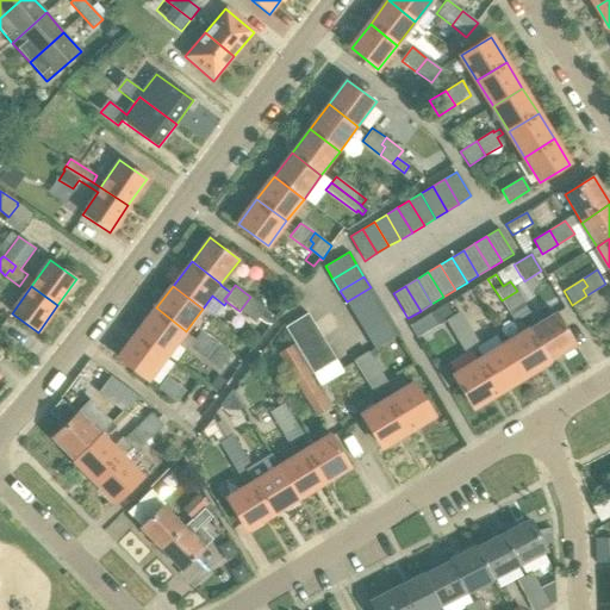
[(354,313),(378,299),(371,287),(347,302),(354,313)]
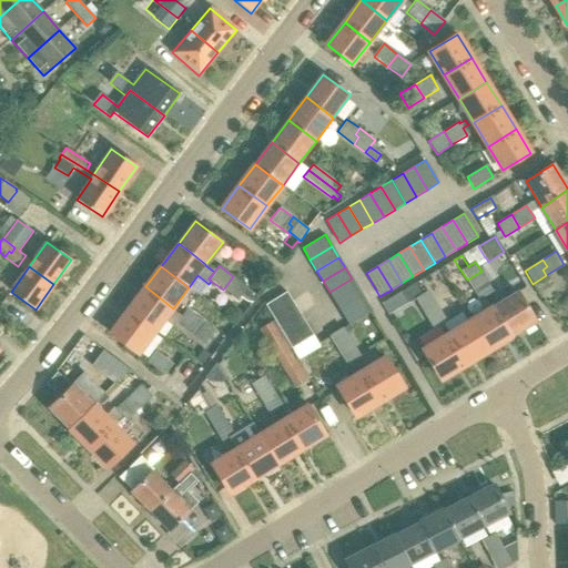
[(482,271),(467,280),(480,301),(494,292),(482,271)]
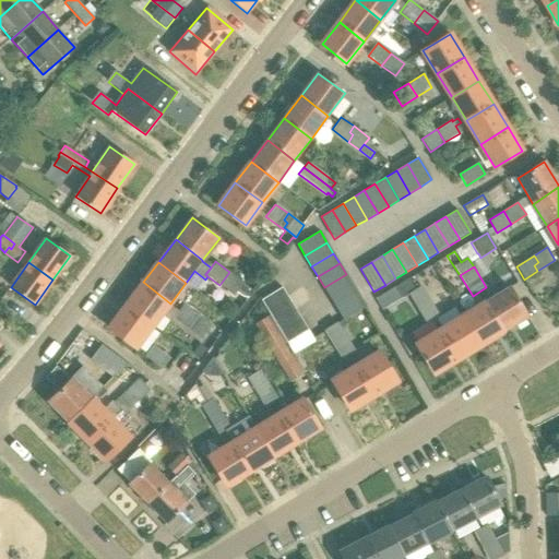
[(244,283),(229,272),(219,285),(234,296),(239,289),(242,284),(244,283)]
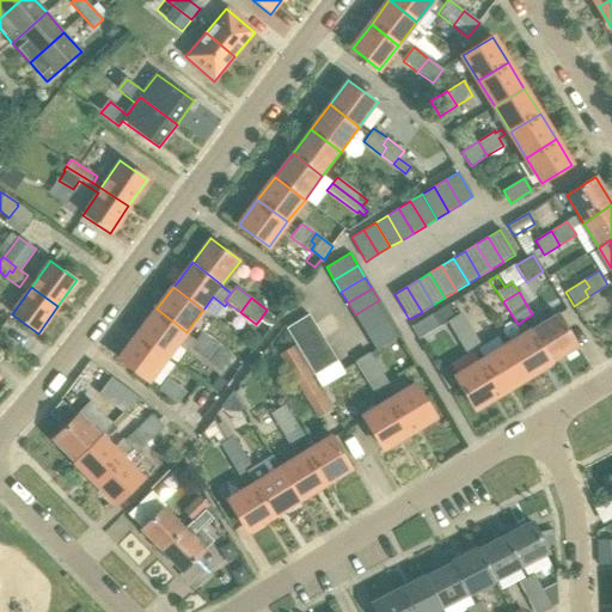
[(362,326),(386,312),(379,300),(355,314),(362,326)]
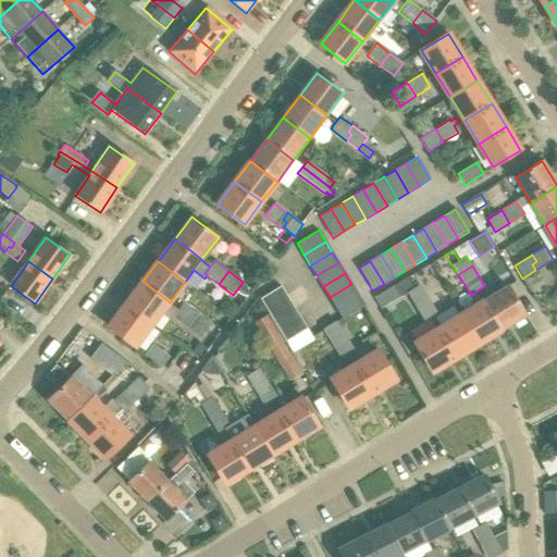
[(153,324),(170,302),(143,281),(126,304),(153,324)]
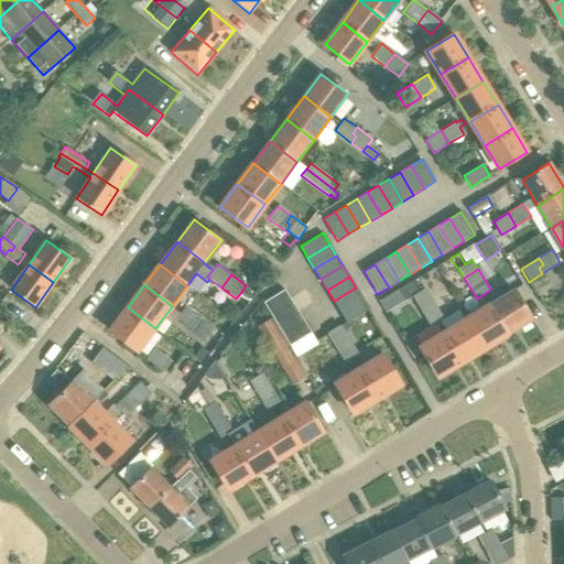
[(340,312),(362,299),(356,288),(334,301),(340,312)]
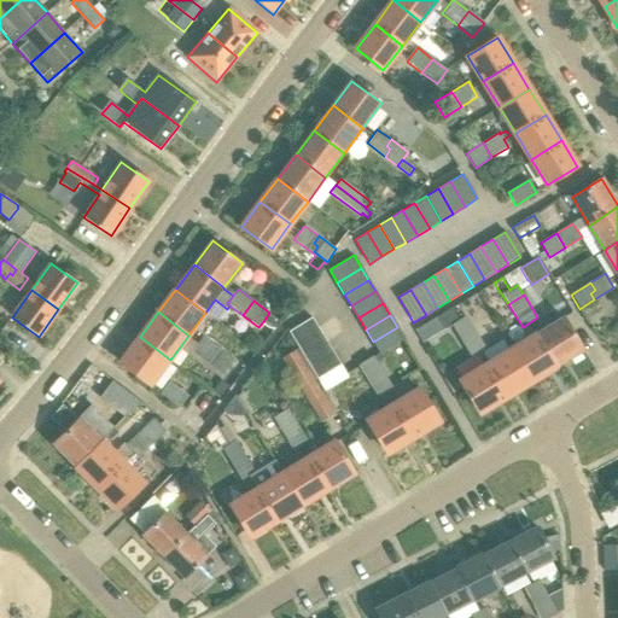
[(461,342),(476,333),(466,316),(452,326),(461,342)]
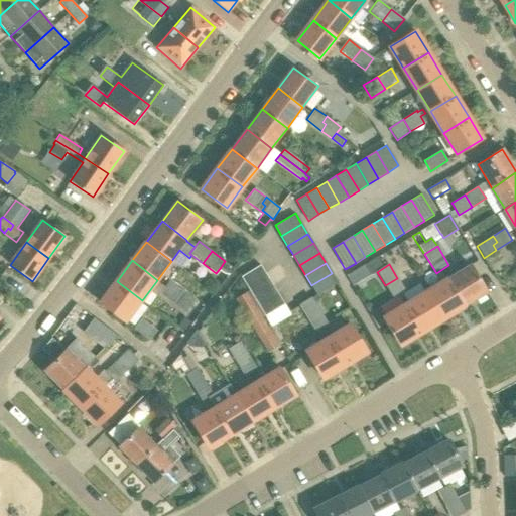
[(449,277),(467,304),(488,291),(471,264),(449,277)]
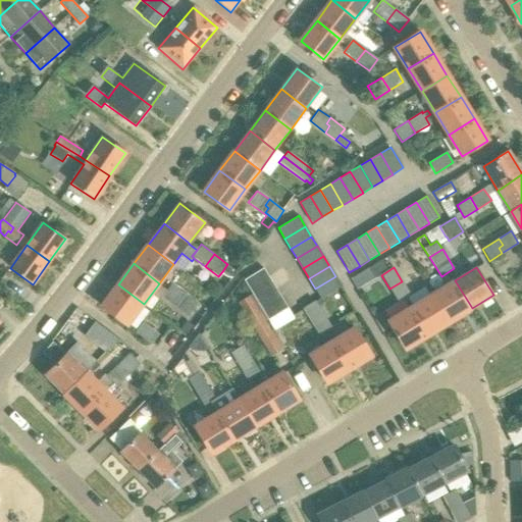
[(250,291),(269,279),(263,269),(244,280),(250,291)]
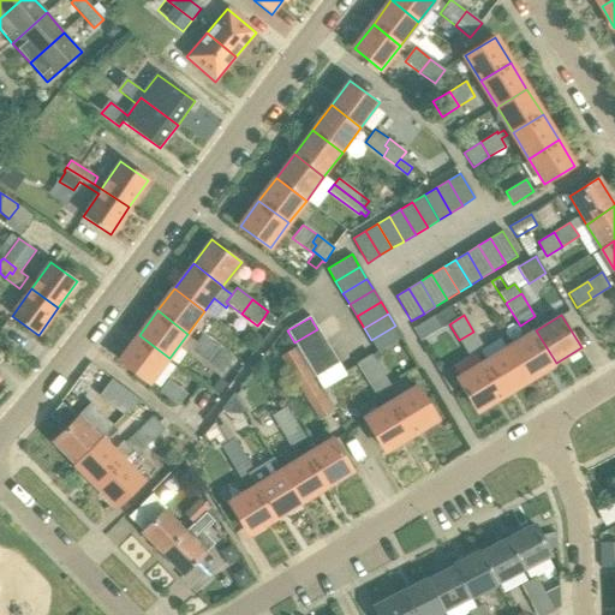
[(424,322),(413,329),(421,341),(431,334),(424,322)]
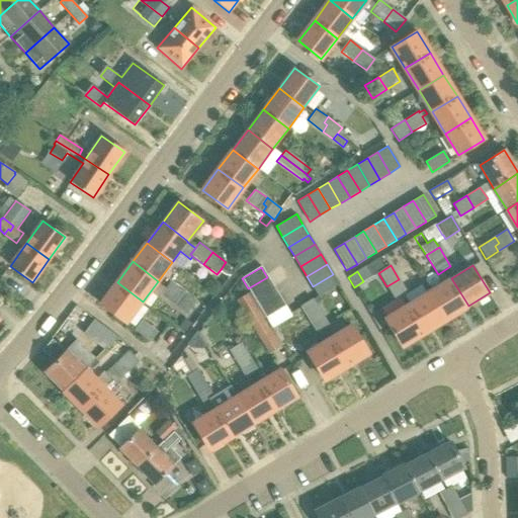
[(333,274),(313,286),(319,296),(339,284),(333,274)]
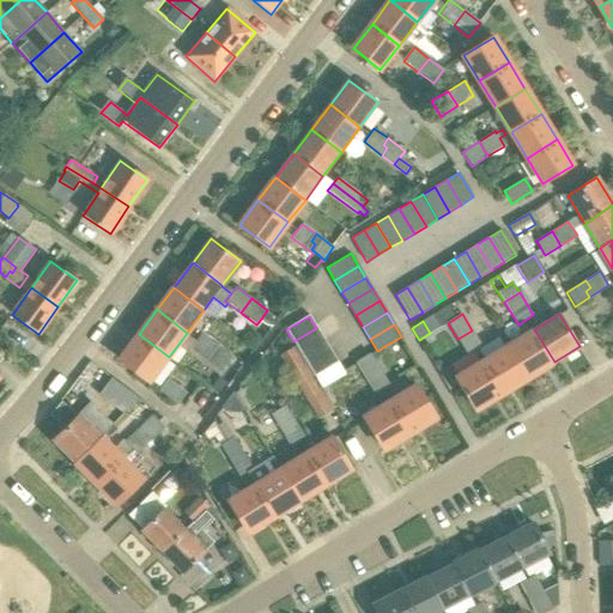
[(301,352),(323,339),(316,328),(293,341),(301,352)]
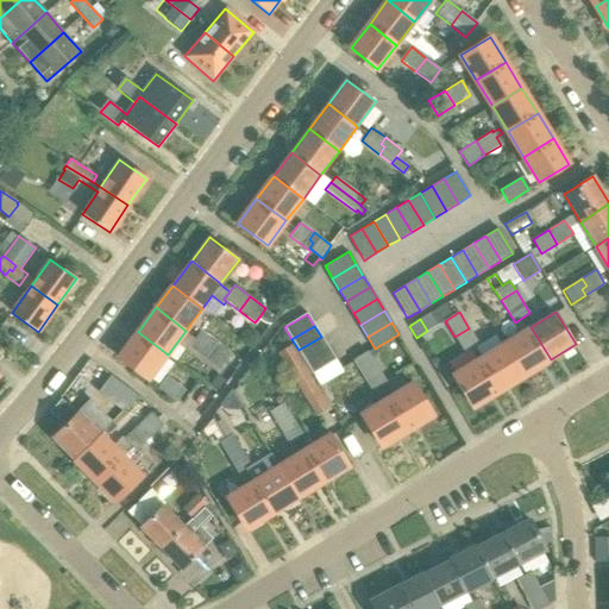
[(525,376),(551,359),(531,327),(504,343),(525,376)]
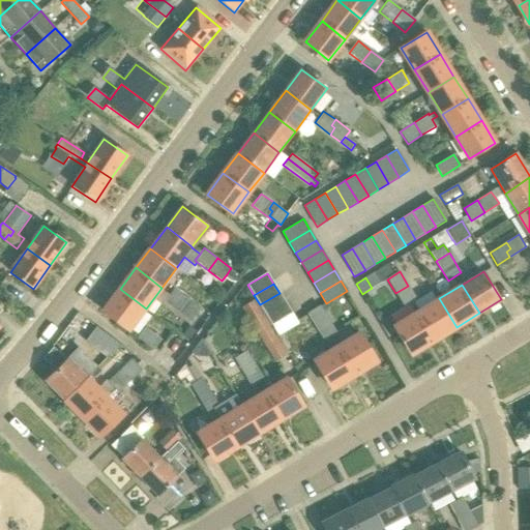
[(408,286),(395,293),(404,306),(416,299),(408,286)]
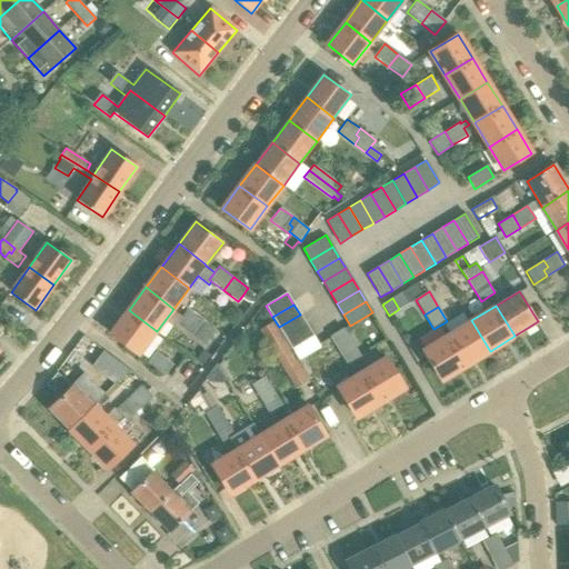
[(138,355),(157,331),(129,310),(110,333),(138,355)]
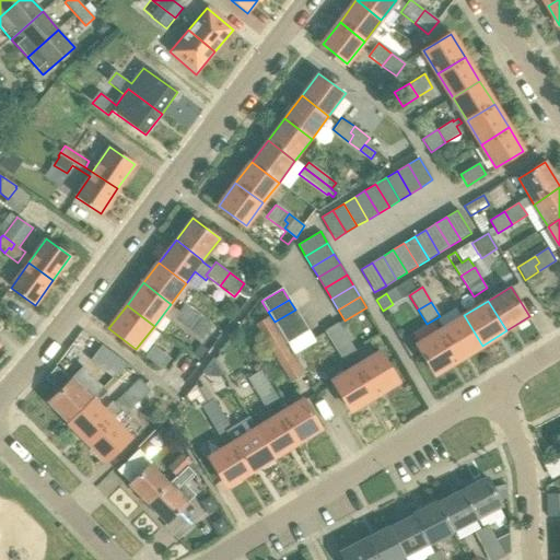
[(188,328),(197,316),(183,305),(174,317),(188,328)]
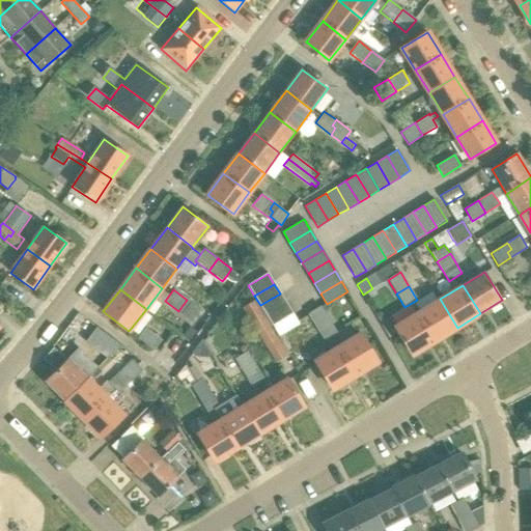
[(212,291),(203,315),(215,318),(223,296),(212,291)]
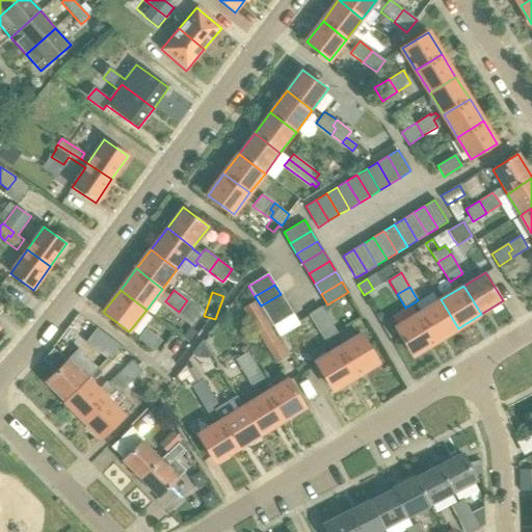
[(266,316),(286,303),(281,294),(261,306),(266,316)]
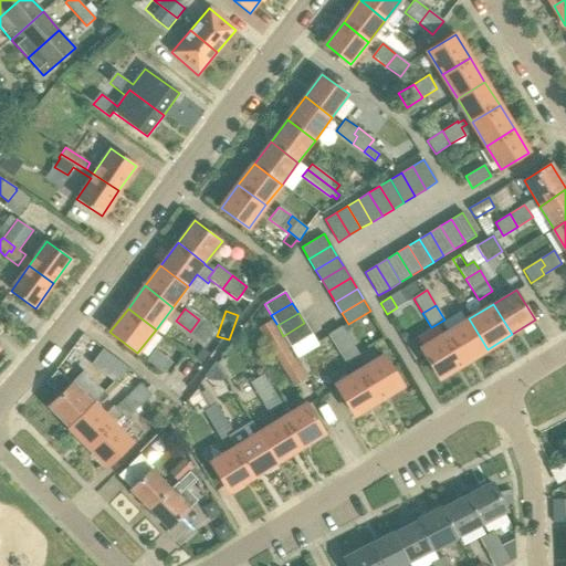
[(463,364),(488,349),(469,318),(444,334),(463,364)]
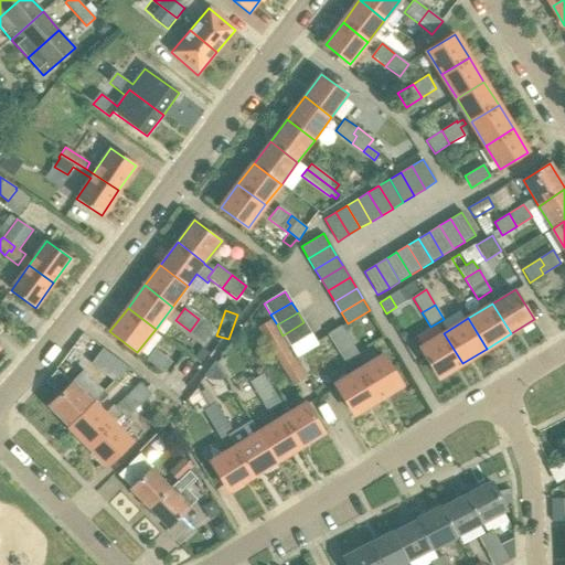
[(199,319),(190,331),(203,342),(213,330),(199,319)]
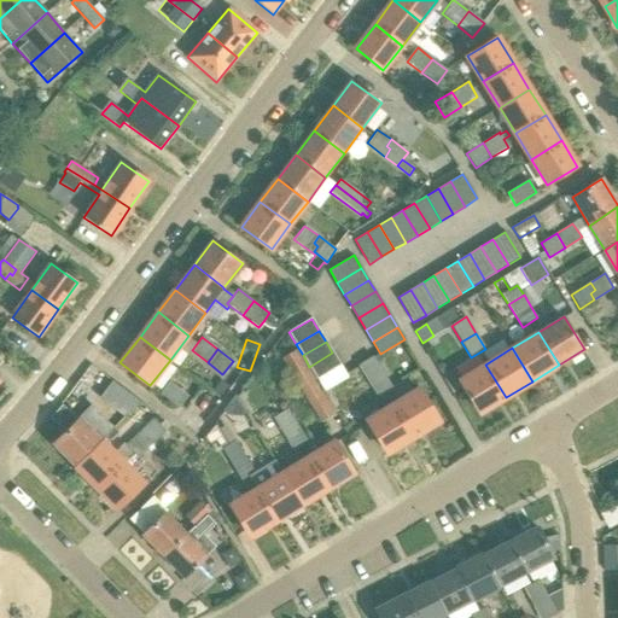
[(320,423),(334,414),(308,371),(296,350),(281,359),(293,380),(320,423)]
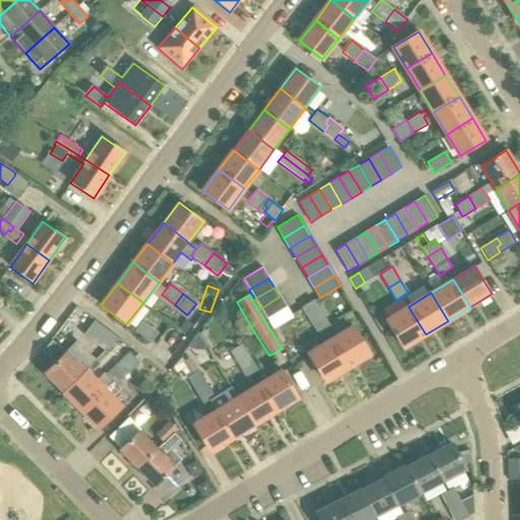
[(279,297),(260,309),(267,319),(285,307),(279,297)]
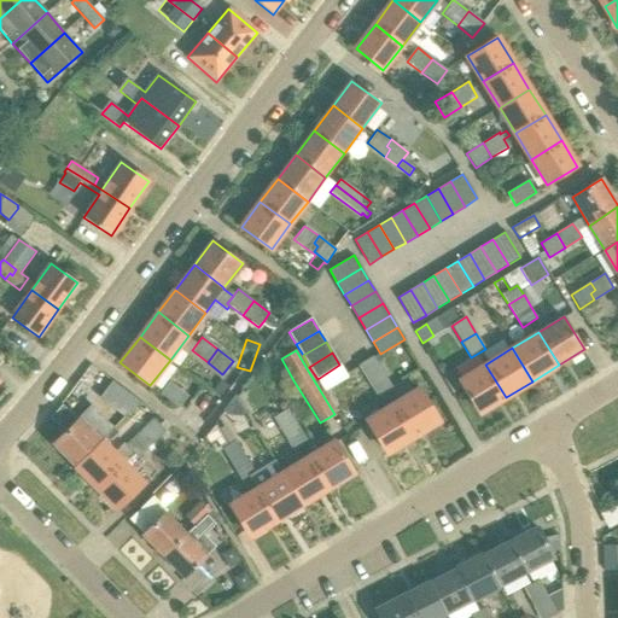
[(368,382),(383,372),(372,356),(357,365),(368,382)]
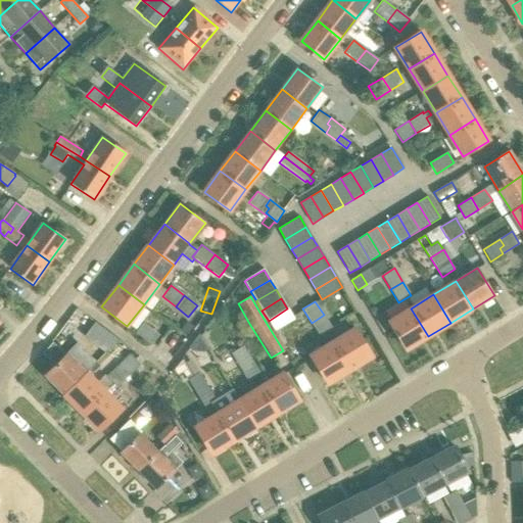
[(407,349),(428,336),(411,308),(389,322),(407,349)]
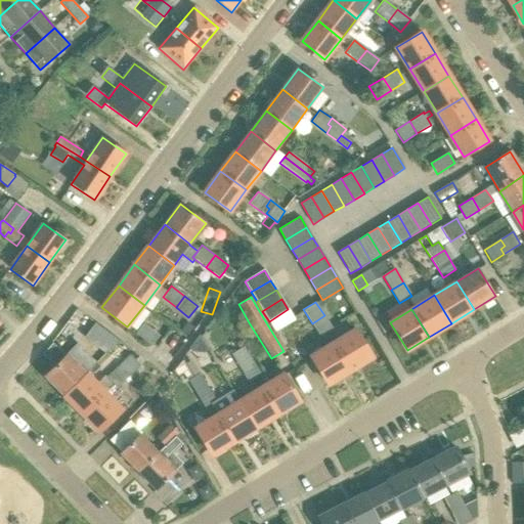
[(324,315),(312,323),(321,337),(334,330),(324,315)]
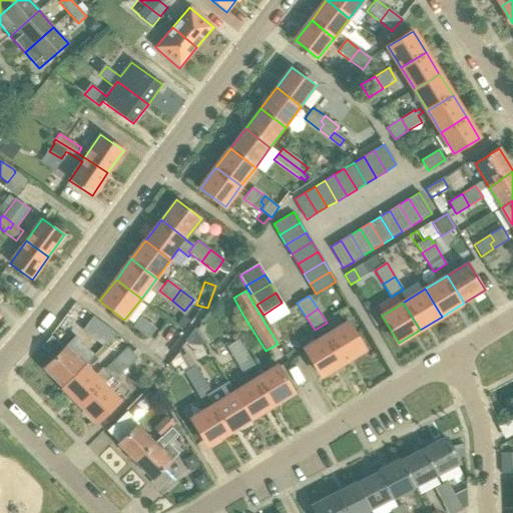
[(82,331),(103,347),(116,334),(93,316),(82,331)]
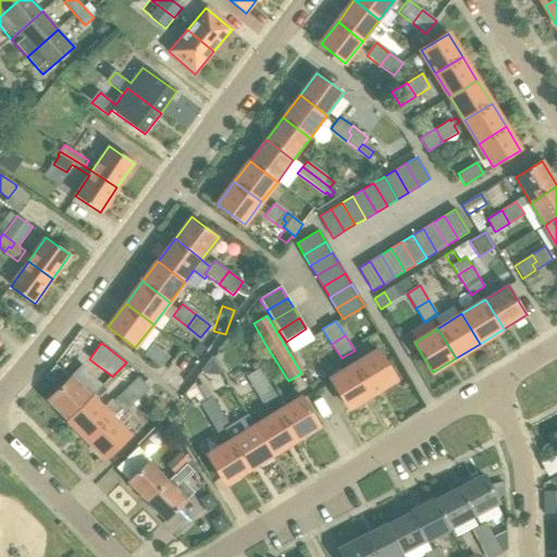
[(197,358),(205,348),(199,343),(190,354),(197,358)]
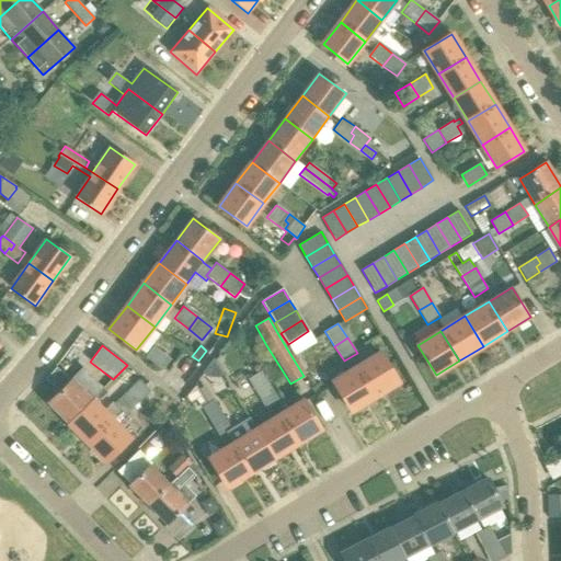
[(162,371),(171,359),(152,346),(145,358),(162,371)]
